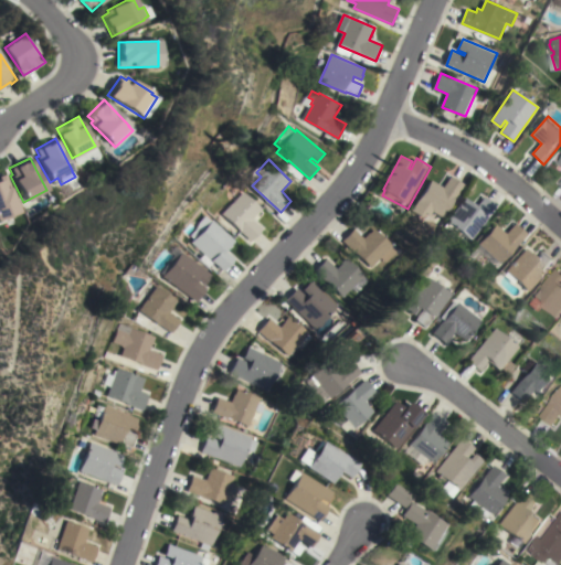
[(0,176),(3,174),(12,202),(16,201),(19,212),(14,214),(13,213),(8,215),(9,217),(1,220),(0,217),(0,176)]
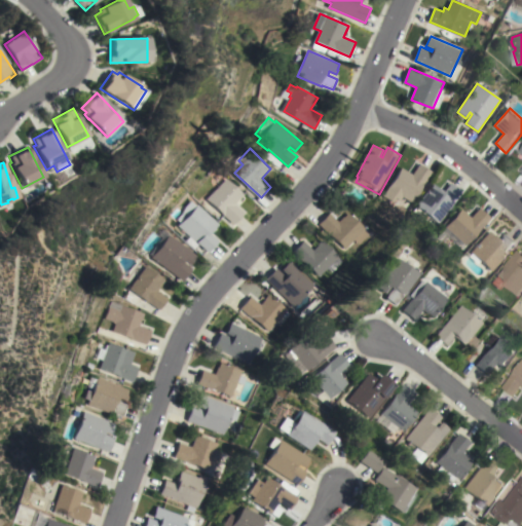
[(414,175),(421,163),(434,172),(414,202),(405,196),(403,200),(398,197),(395,202),(385,196),(403,167),(414,175)]
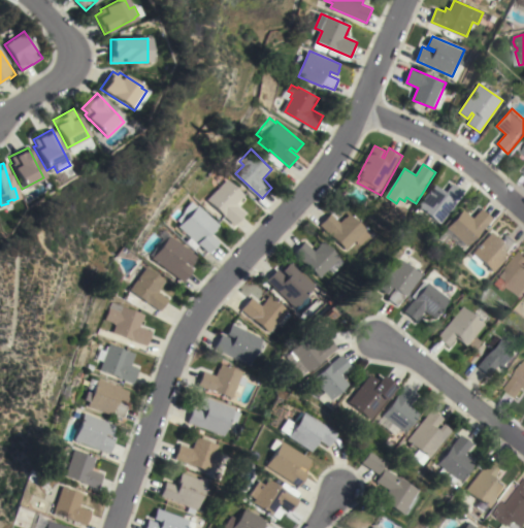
[(230,179),(246,195),(238,203),(239,204),(238,205),(247,213),(237,225),(210,199),(230,179)]
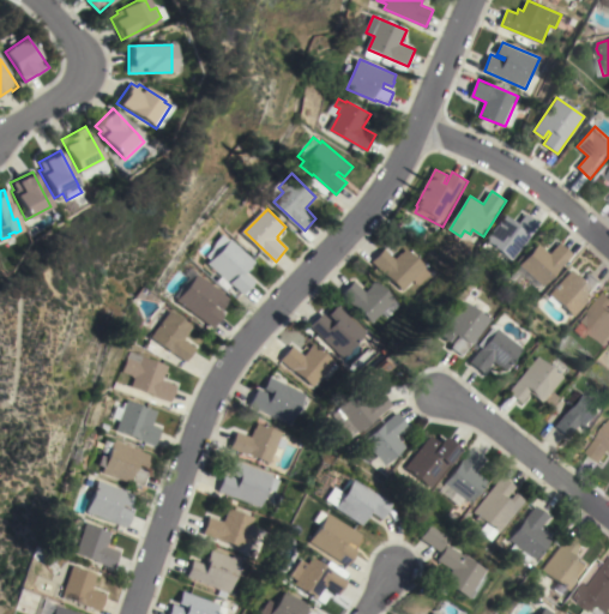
[(507,215),(520,224),(528,214),(542,224),(514,262),(488,241),(507,215)]
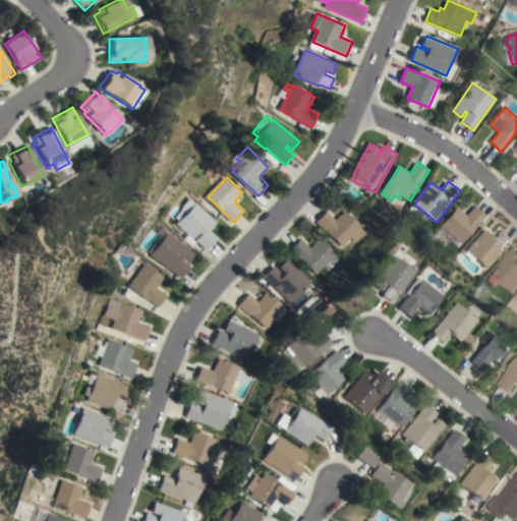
[(192,198),(197,204),(198,203),(219,222),(215,226),(216,227),(213,230),(212,229),(210,231),(218,239),(208,250),(197,240),(196,240),(186,231),(185,231),(183,229),(183,228),(179,224),(181,221),(178,218),(183,212),(187,205),(192,198)]
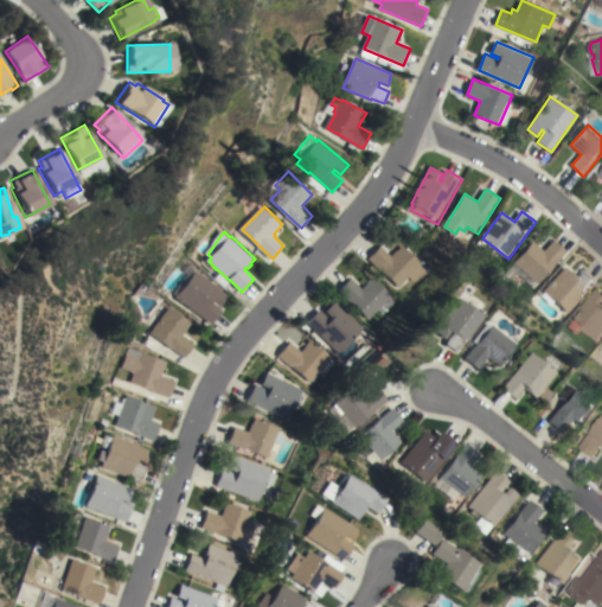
[(535,241),(545,251),(555,240),(569,251),(556,266),(539,283),(516,262),(535,241)]
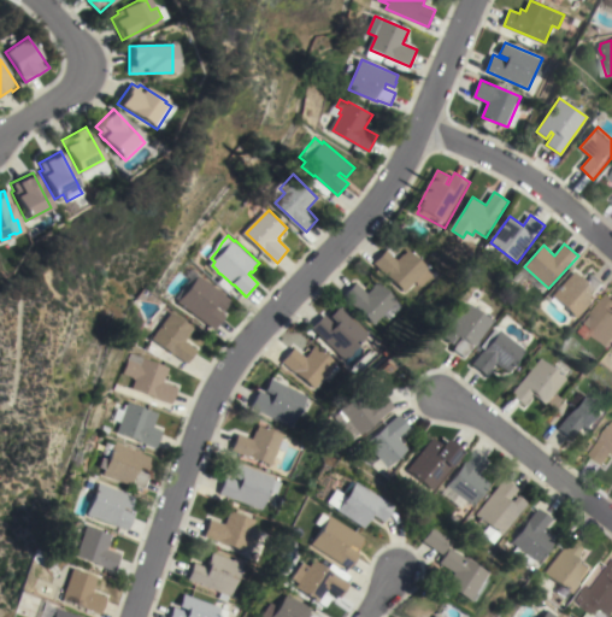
[(429,268),(428,269),(434,275),(423,287),(417,281),(407,292),(375,263),(388,250),(399,260),(410,250),(429,268)]
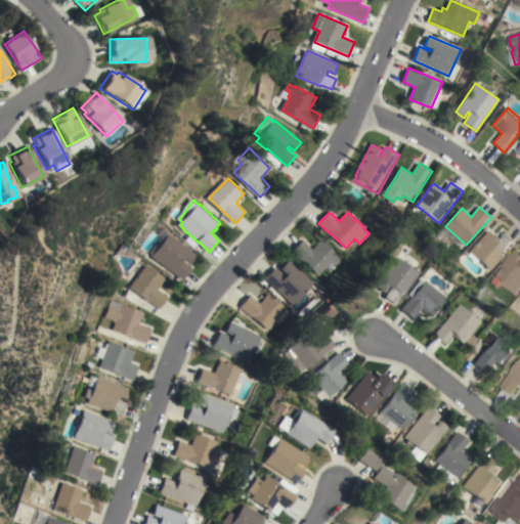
[(199,255),(191,264),(185,259),(184,261),(193,268),(184,279),(154,256),(155,255),(152,253),(164,236),(160,234),(165,228),(171,232),(171,233),(199,255)]
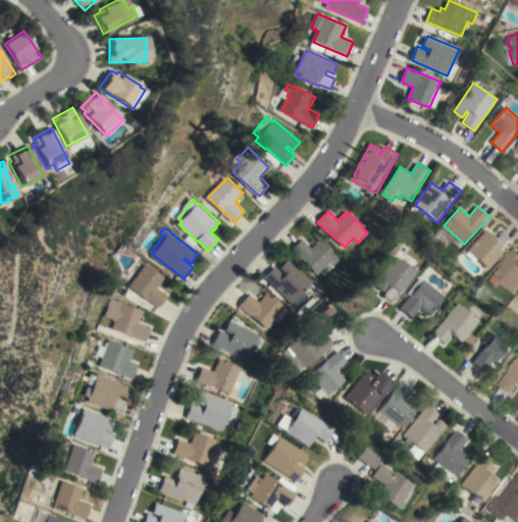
[(487,230),(491,233),(493,232),(494,235),(499,240),(505,231),(514,240),(506,250),(507,251),(490,269),(469,250),(487,230)]
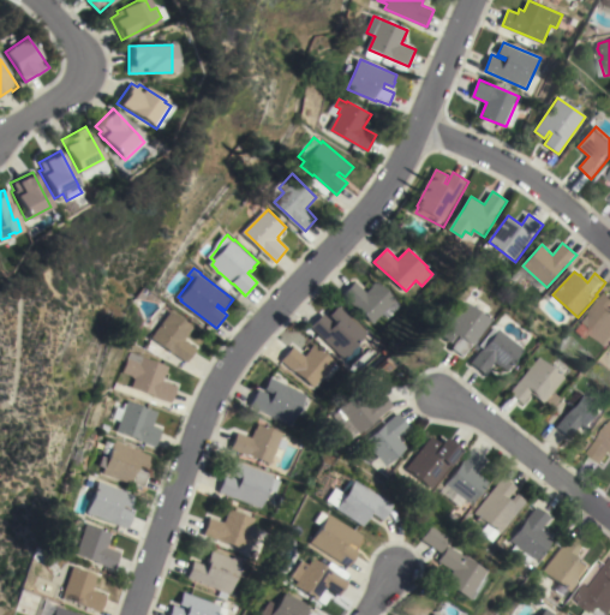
[(368,292),(374,286),(372,286),(377,281),(398,299),(375,323),(344,294),(356,281),(368,292)]
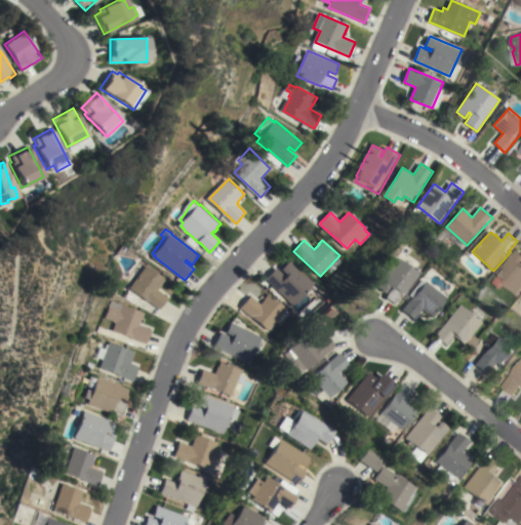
[(520,293),(519,294),(497,275),(520,249),(520,293)]
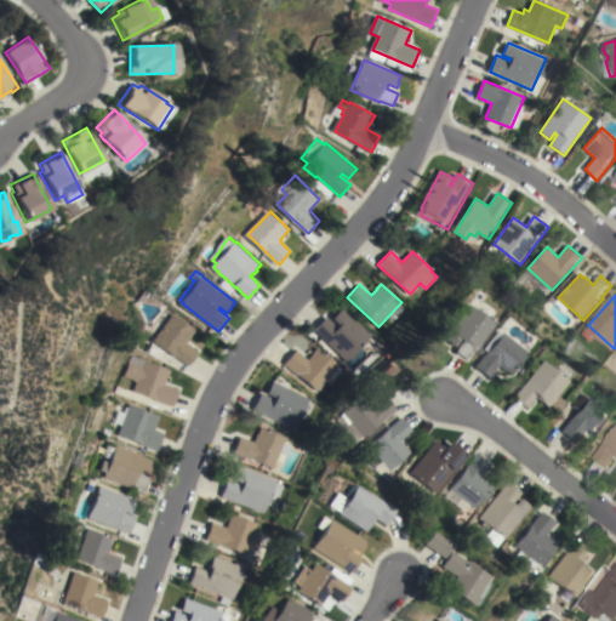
[(465,305),(491,324),(474,349),(472,347),(465,359),(452,352),(460,342),(456,340),(451,347),(446,343),(446,342),(440,339),(465,305)]
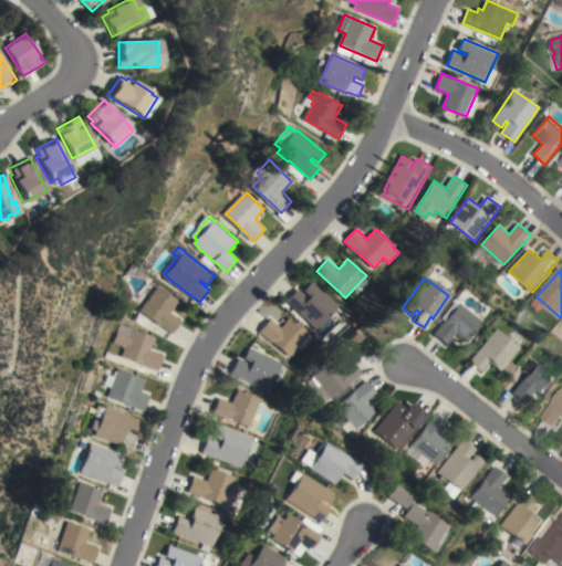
[(339,306),(318,329),(288,301),(299,289),(306,296),(309,295),(304,290),(312,281),(339,306)]
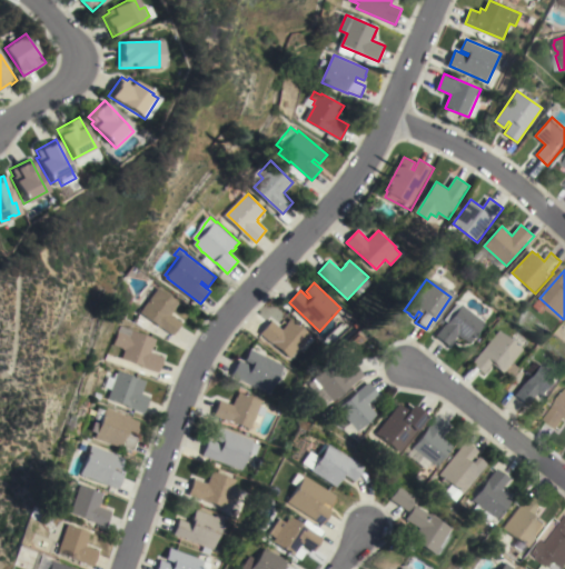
[(180,302),(177,307),(177,308),(172,315),(184,322),(175,336),(162,327),(142,312),(160,288),(180,302)]
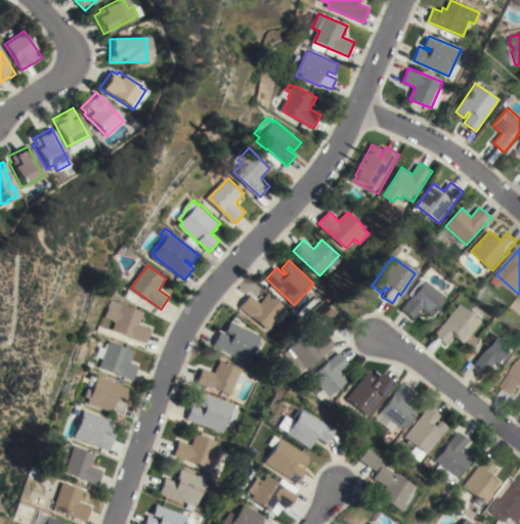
[(429,315),(425,312),(424,313),(418,308),(410,318),(398,309),(407,297),(404,295),(417,278),(420,281),(421,280),(442,298),(429,315)]
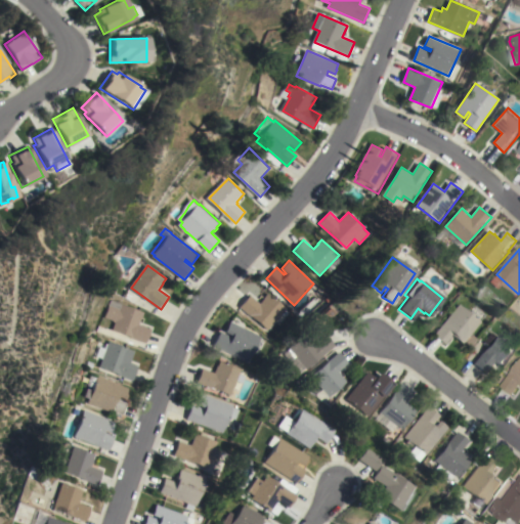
[(261,303),(265,298),(269,294),(287,308),(269,330),(242,307),(251,295),(261,303)]
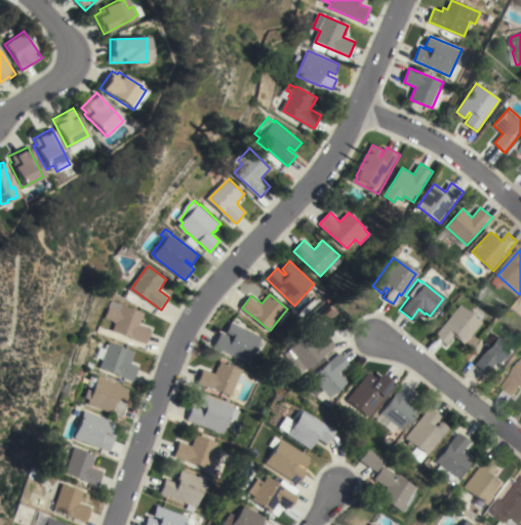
[(146,313),(144,318),(143,318),(141,325),(153,330),(148,344),(132,338),(133,338),(114,331),(117,323),(115,322),(115,321),(106,318),(112,300),(146,313)]
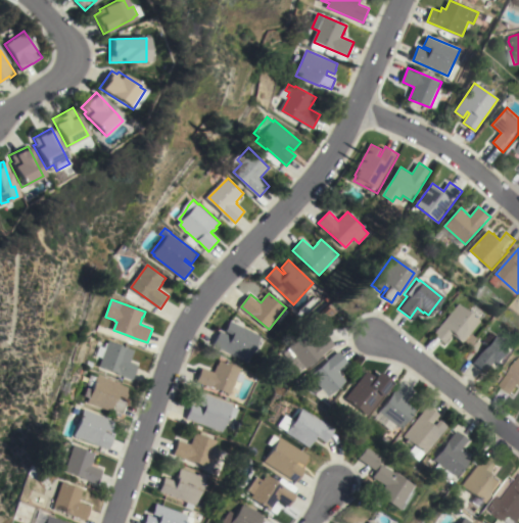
[(466,313),(471,305),(481,314),(477,321),(478,321),(469,333),(475,338),(468,348),(450,335),(443,343),(432,334),(455,303),(466,313)]
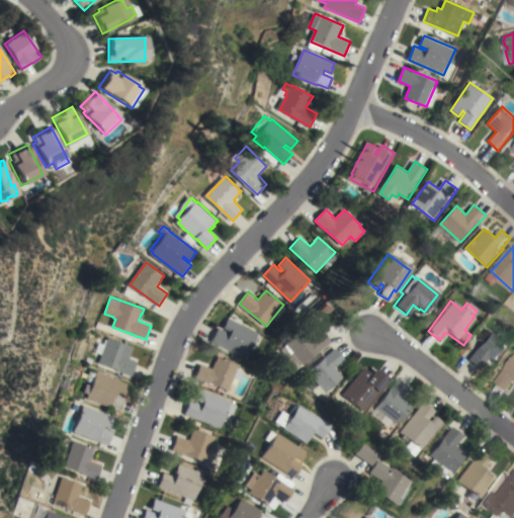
[(320,332),(329,343),(303,364),(290,350),(285,354),(279,347),(306,326),(304,324),(314,316),(322,327),(312,335),(314,337),(320,332)]
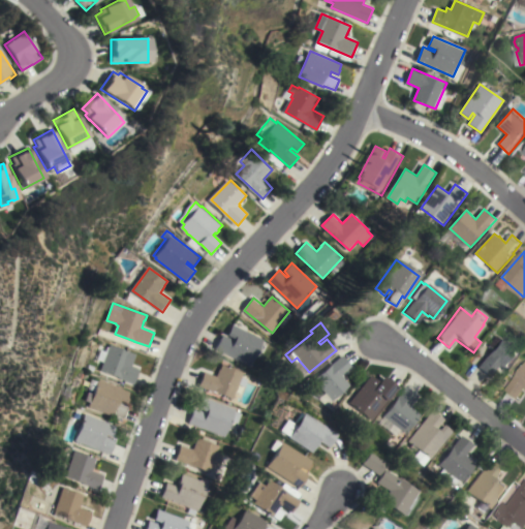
[(217,349),(223,335),(235,340),(236,338),(228,335),(234,324),(265,339),(253,366),(217,349)]
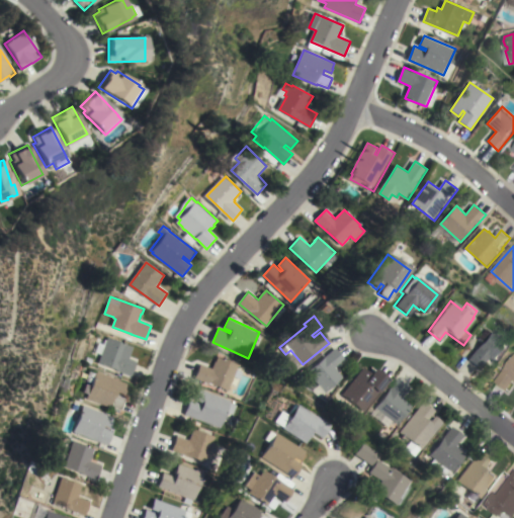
[(501,339),(505,333),(513,338),(513,346),(511,349),(513,350),(506,359),(504,357),(498,366),(493,362),(488,358),(481,368),(468,359),(491,331),(501,339)]
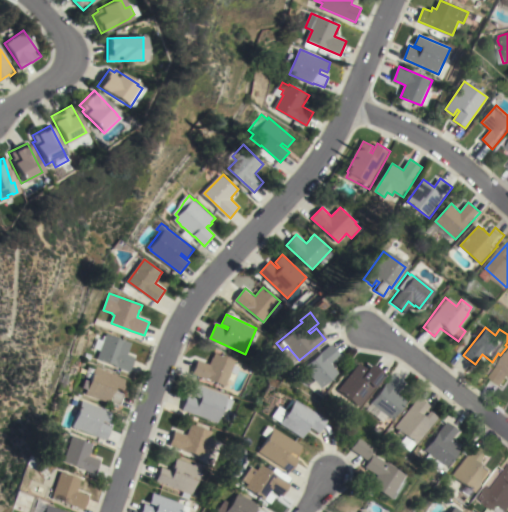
[(101,351),(94,348),(98,339),(102,340),(104,335),(106,336),(107,333),(132,343),(128,355),(136,357),(131,371),(98,359),(101,351)]
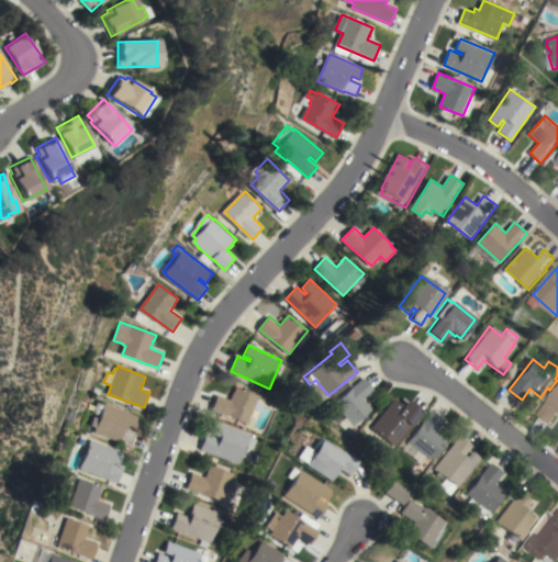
[(363,378),(374,390),(364,398),(371,408),(353,425),(334,403),(363,378)]
